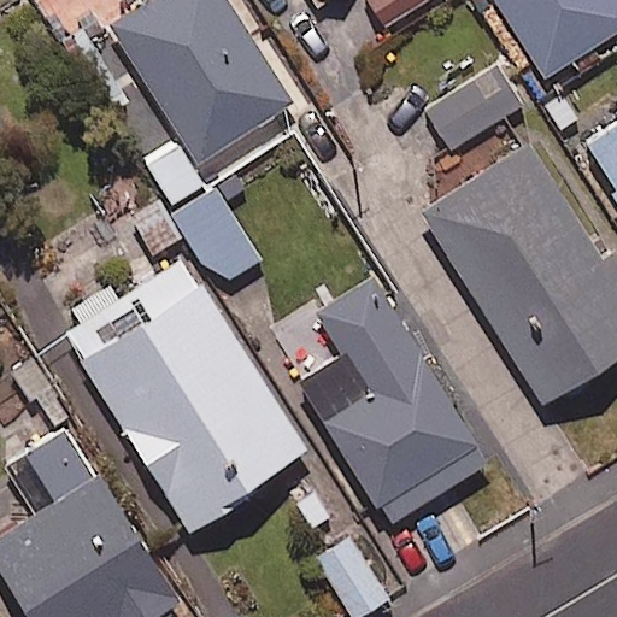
[(178,137),(222,204),(239,193),(246,188),(235,170),(307,123),(228,0),(145,0),(147,3),(107,28),(178,137)]
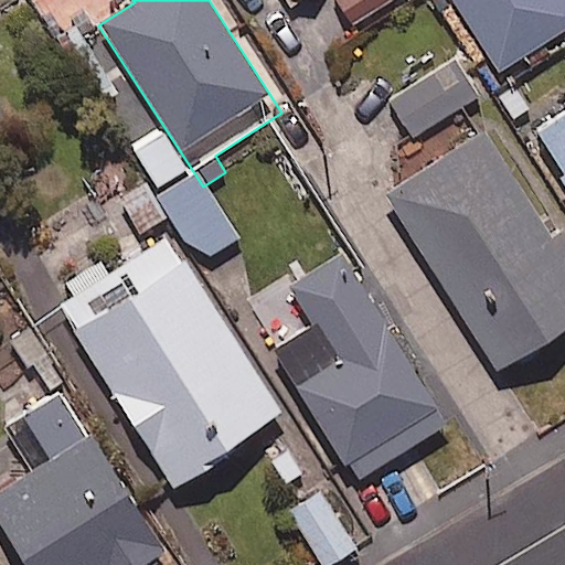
[(416,0),(331,0),(359,40),(416,0)]
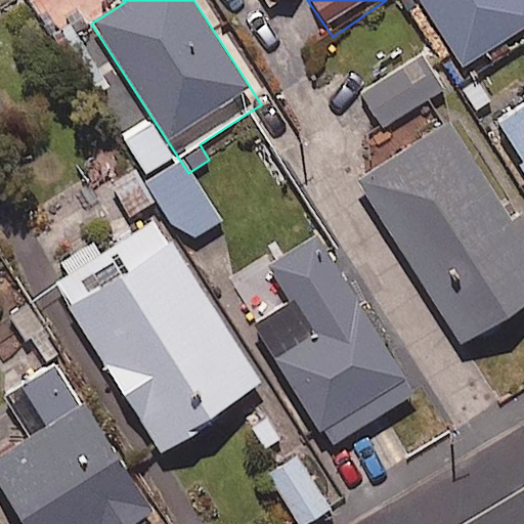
[(523,27),(523,0),(418,0),(461,68),(523,27)]
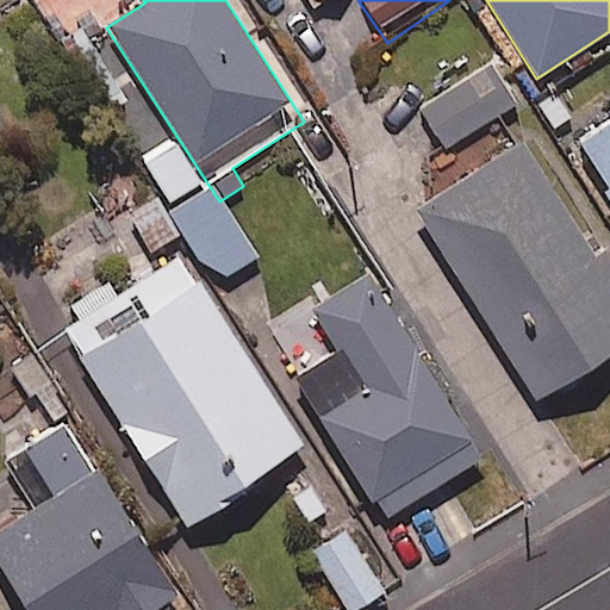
[(515,104),(492,67),(418,112),(441,149),(515,104)]
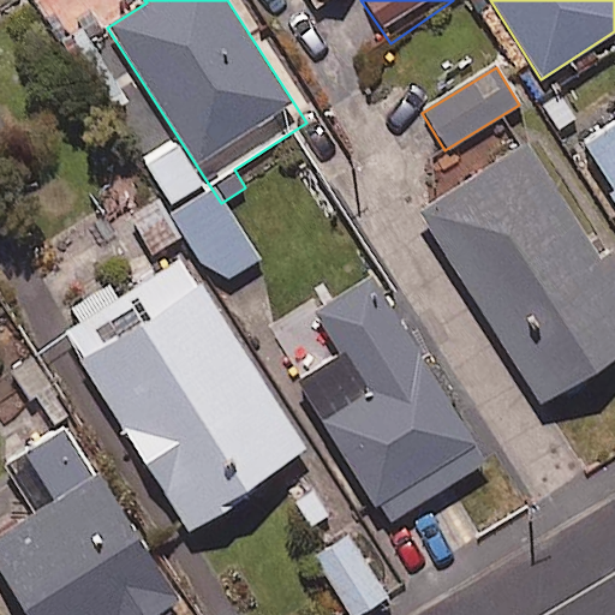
[(614,123),(577,148),(614,206),(614,123)]
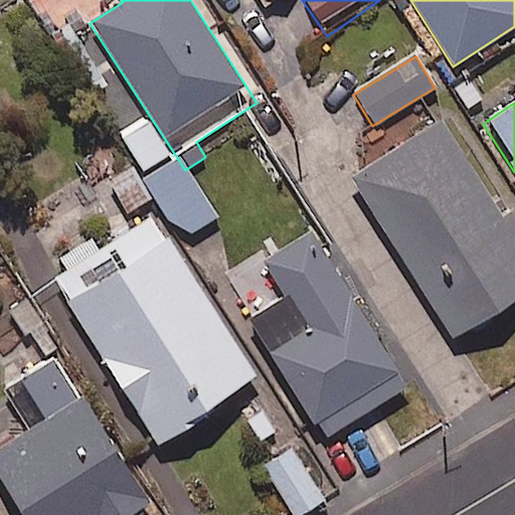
[(185,170),(149,115),(119,135),(137,163),(109,181),(129,211),(154,195),(183,238),(215,217),(185,170)]
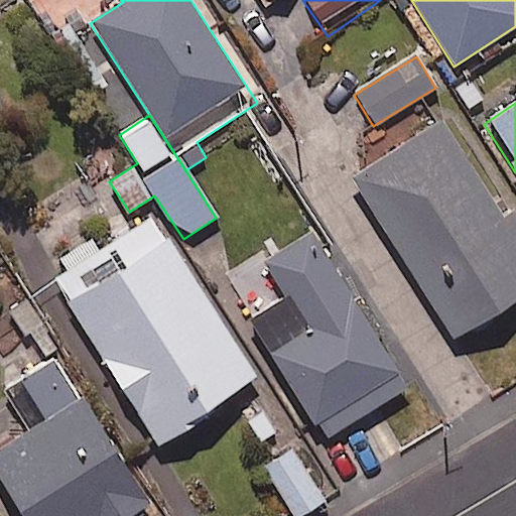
[(515,298),(515,235),(439,121),(350,181),(457,339),(515,298)]
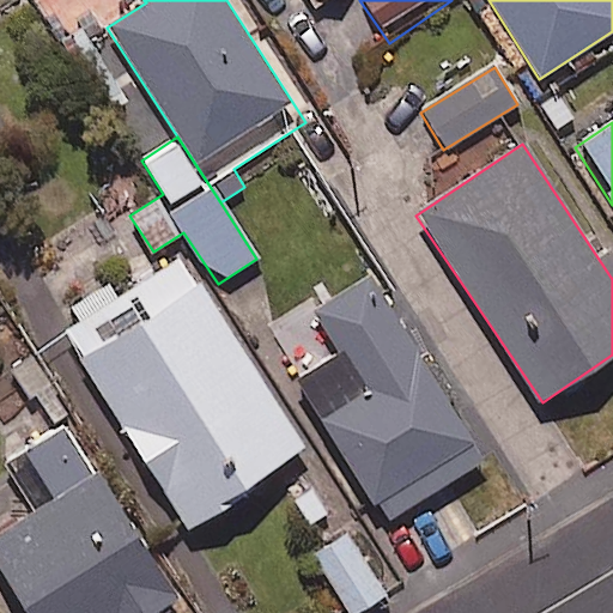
[(111,284),(70,310),(78,323),(62,333),(186,527),(304,451),(181,258),(120,296),(111,284)]
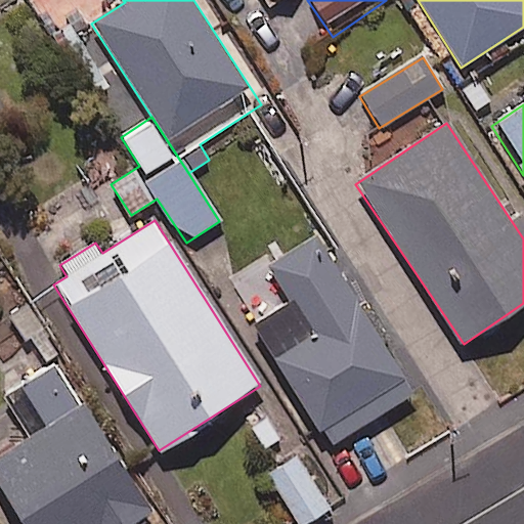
[(357,307),(318,236),(270,263),(263,252),(225,272),(321,446),(415,395),(363,303),(357,307)]
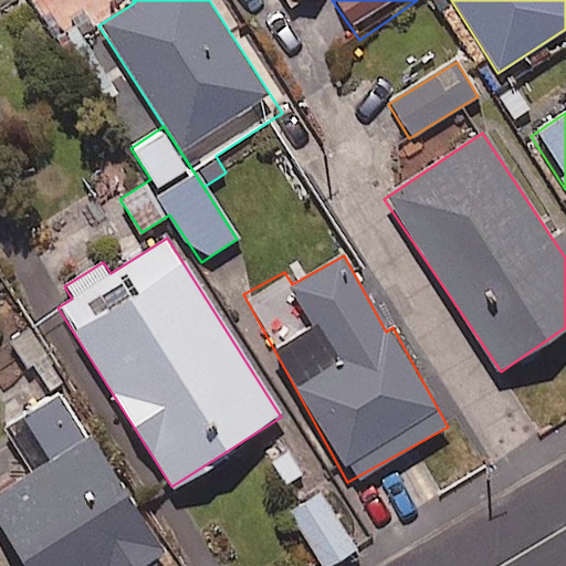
[(144,565),(161,555),(61,394),(13,422),(40,467),(0,491),(0,530),(22,565),(144,565)]
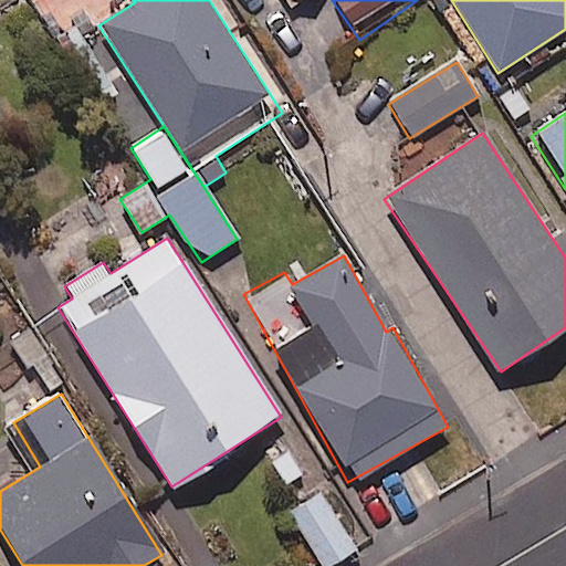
[(327,565),(356,549),(322,493),(291,512),(323,565),(327,565)]
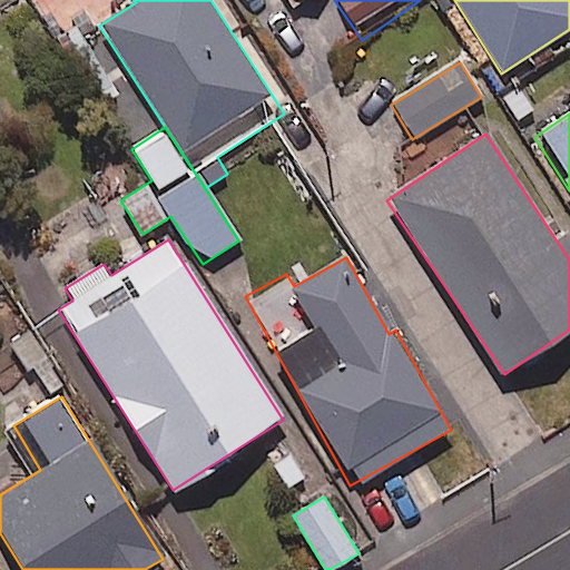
All buildings are outlined.
